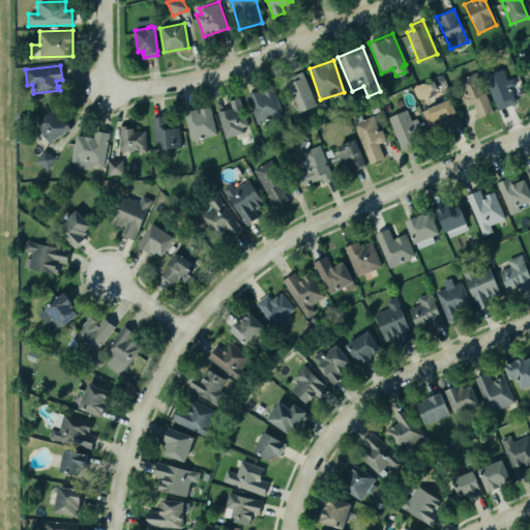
[(316,105),(302,70),(284,78),(298,112),(316,105)]
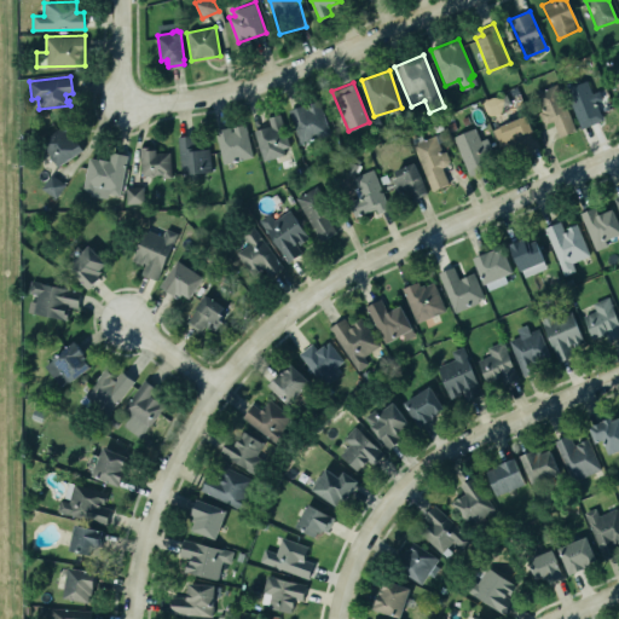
[(591,96),(597,93),(601,102),(595,104),(602,122),(580,131),(565,91),(585,82),(591,96)]
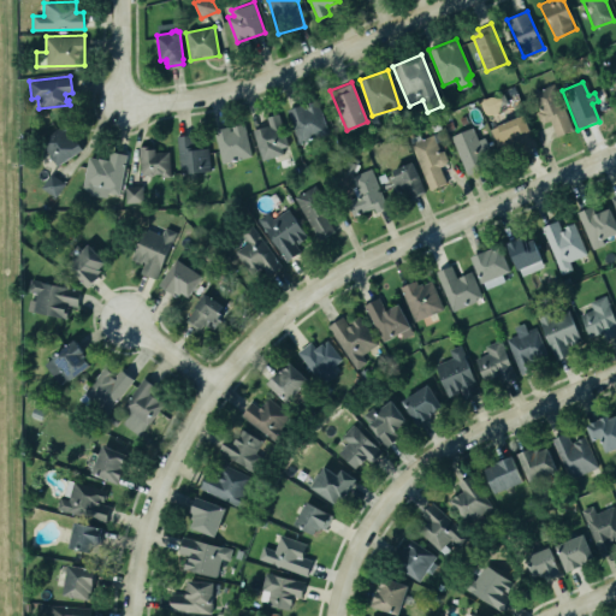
[(554,86),(573,132),(556,140),(549,123),(542,125),(537,113),(539,112),(532,94),(554,86)]
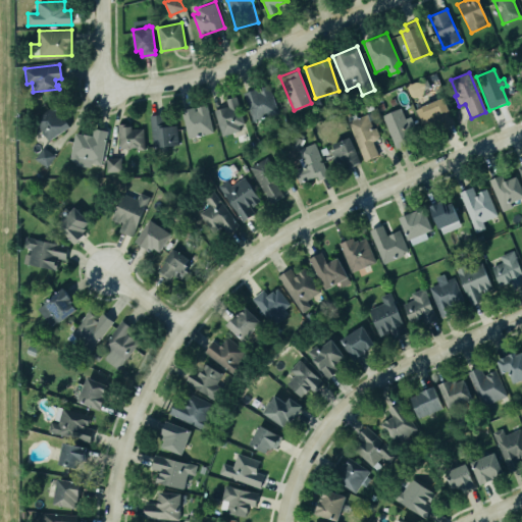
[(244,92),(253,120),(278,112),(268,84),(244,92)]
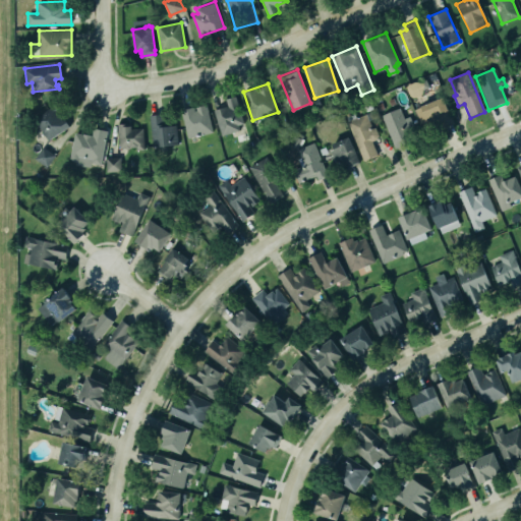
[(214,109),(227,105),(225,98),(235,95),(243,122),(238,124),(239,129),(222,134),(214,109)]
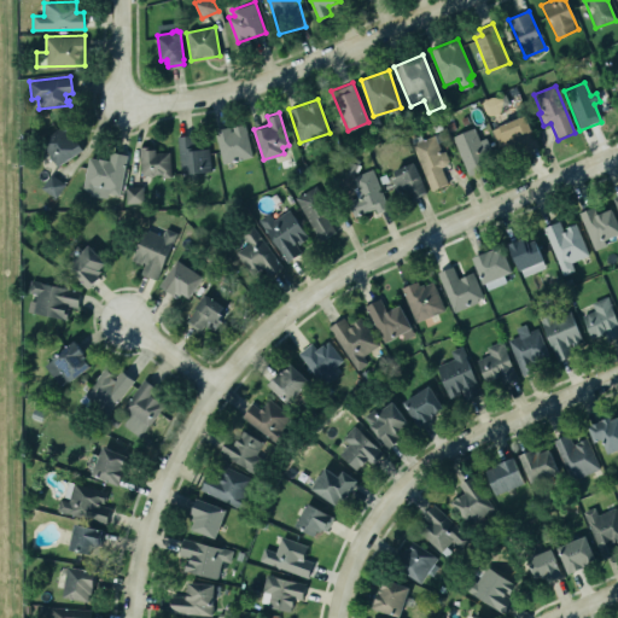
[(524,117),(538,149),(523,156),(518,144),(507,149),(499,128),(524,117)]
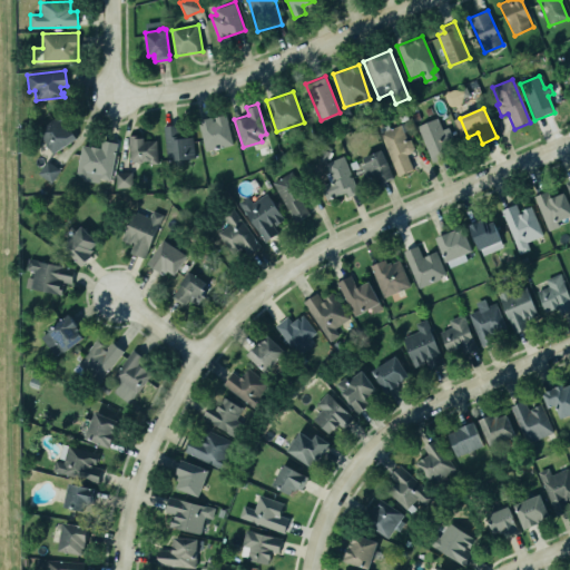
[(75,139),(60,115),(37,129),(51,154),(75,139)]
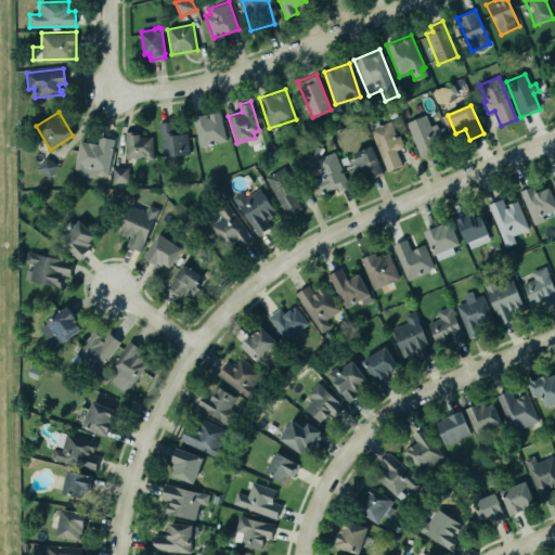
[(198,147),(226,142),(220,112),(207,114),(208,114),(193,117),(198,147)]
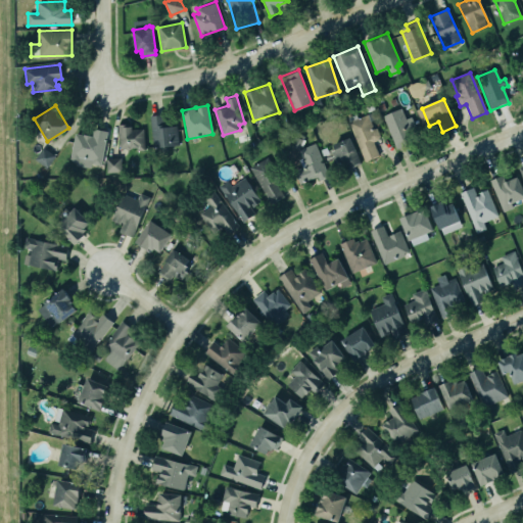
[(396,148),(415,140),(401,107),(383,114),(396,148)]
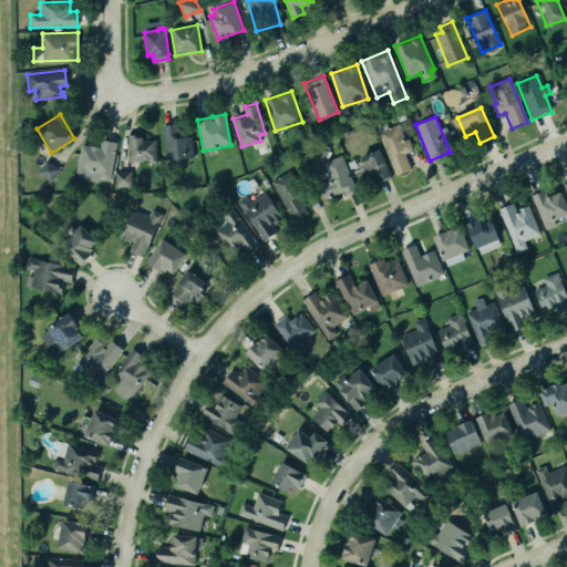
[(395,175),(411,169),(404,153),(410,151),(399,122),(378,130),(395,175)]
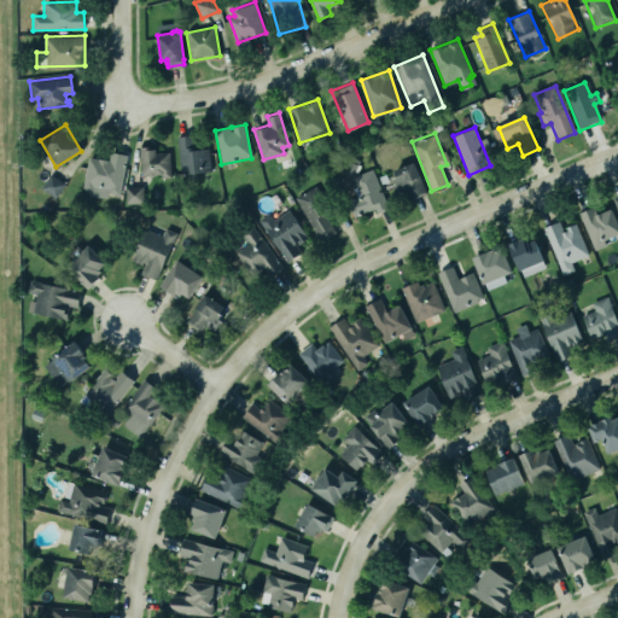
[(176,135),(181,174),(211,170),(209,149),(196,150),(194,134),(176,135)]
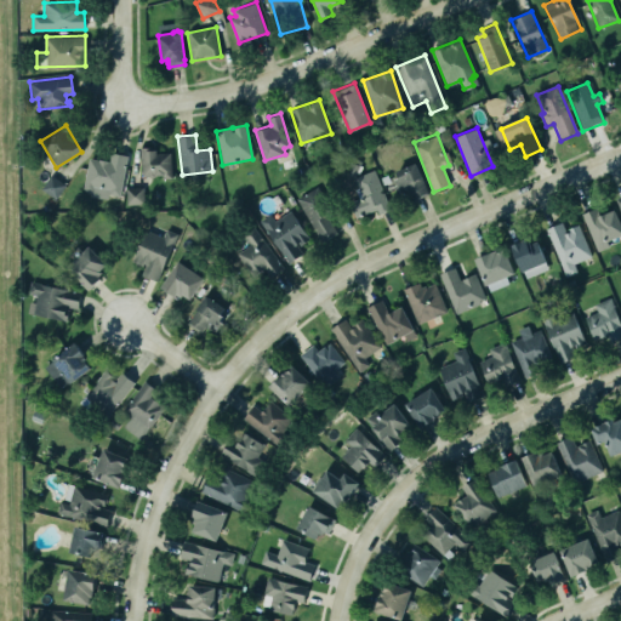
[(142,175),(148,175),(148,176),(154,176),(154,175),(161,174),(163,177),(172,177),(170,152),(157,152),(157,149),(151,149),(151,147),(140,147),(142,175)]
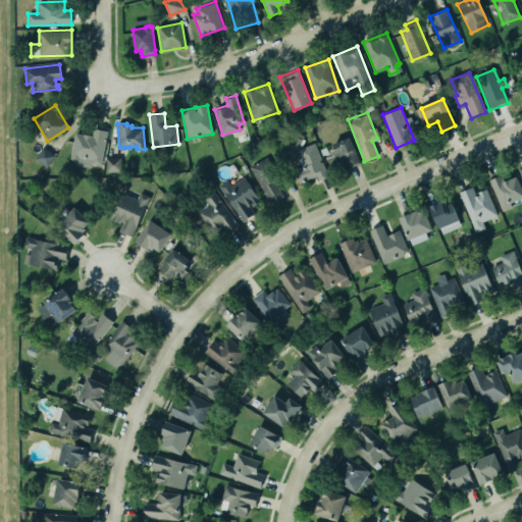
[(69,157),(74,132),(93,136),(94,127),(107,131),(100,164),(92,162),(91,167),(75,164),(76,161),(71,160),(69,157)]
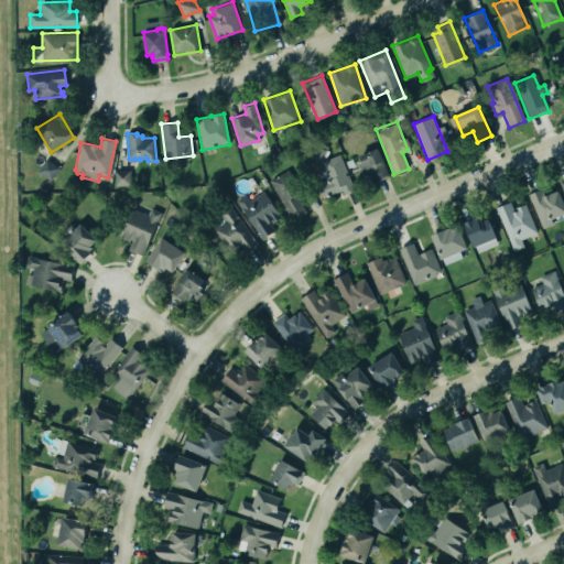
[(364,174),(368,172),(371,183),(389,176),(378,148),(356,156),(364,174)]
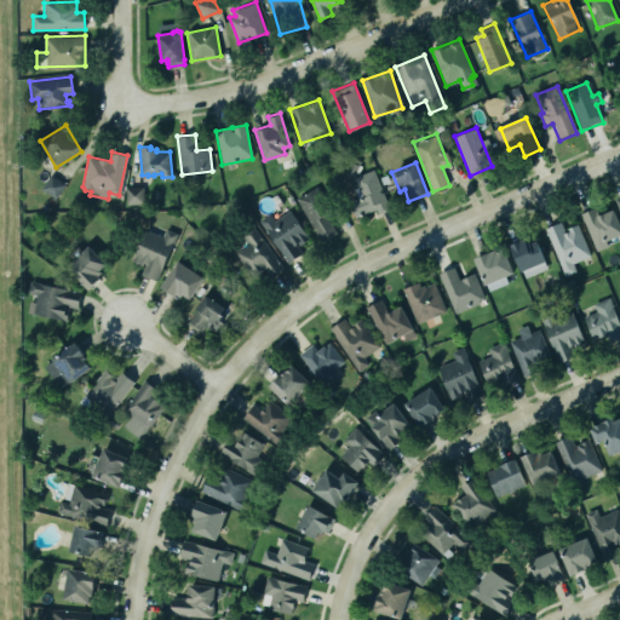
[(389,210),(374,170),(351,178),(360,199),(349,202),(355,218),(377,210),(378,214),(389,210)]
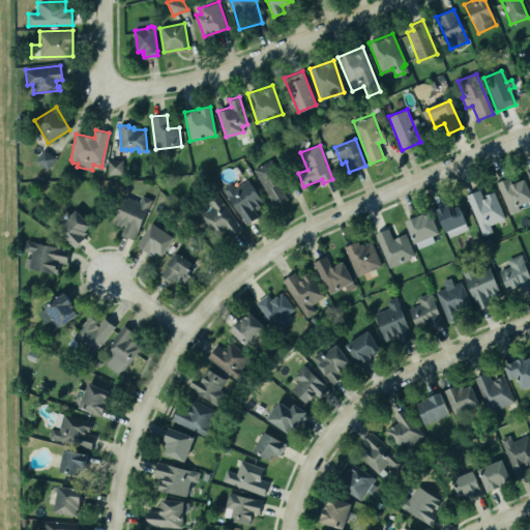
[(48,171),(56,157),(42,149),(35,163),(48,171)]
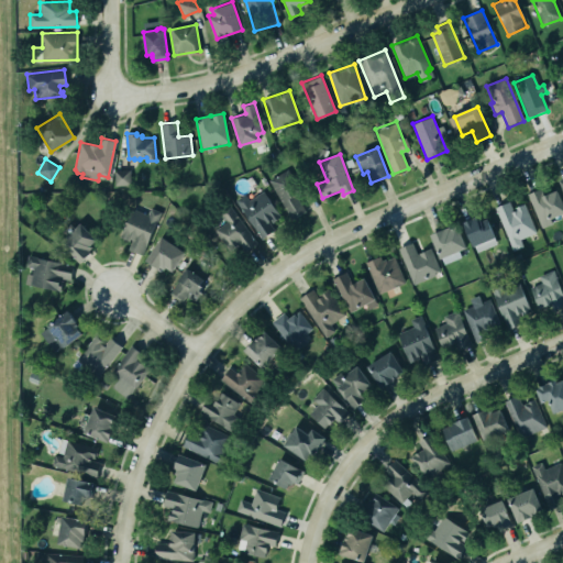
[(130,185),(130,170),(114,170),(114,186),(130,185)]
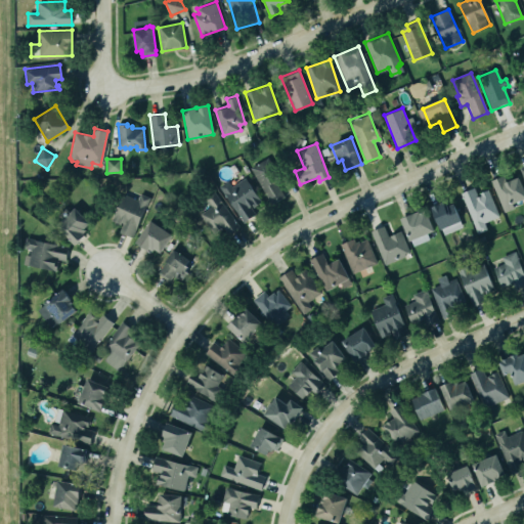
[(268,205),(284,198),(268,160),(252,166),(268,205)]
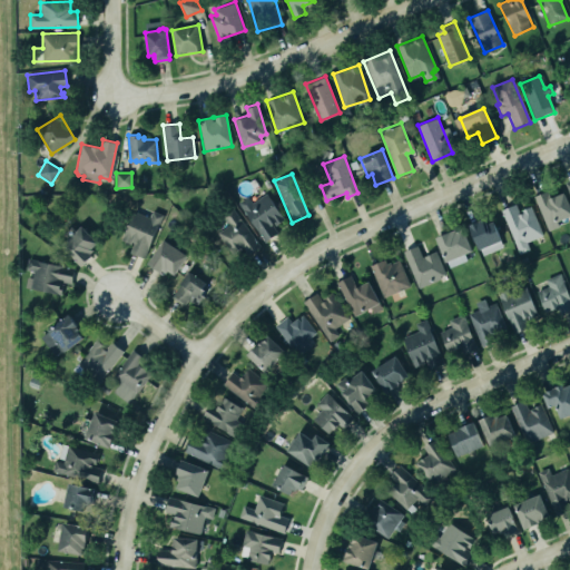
[(534,195),(541,194),(548,190),(551,198),(563,193),(569,209),(569,215),(556,222),(557,226),(549,229),(534,195)]
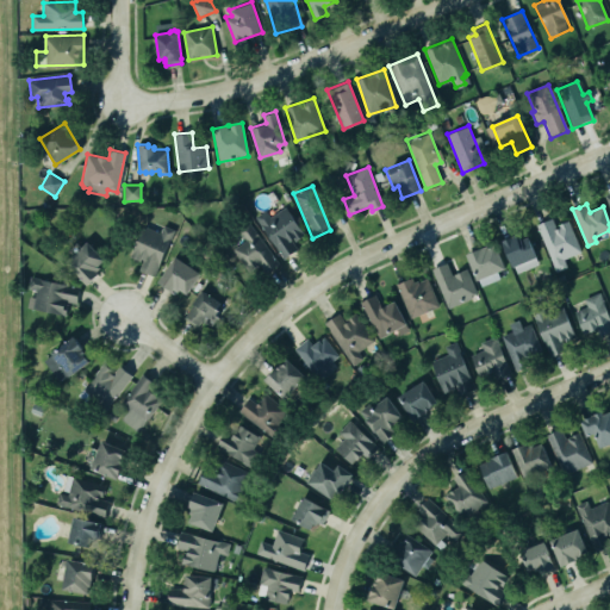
[(254,216),(284,260),(299,249),(293,240),(294,238),(296,241),(302,237),(302,230),(286,205),(269,216),(266,209),(254,216)]
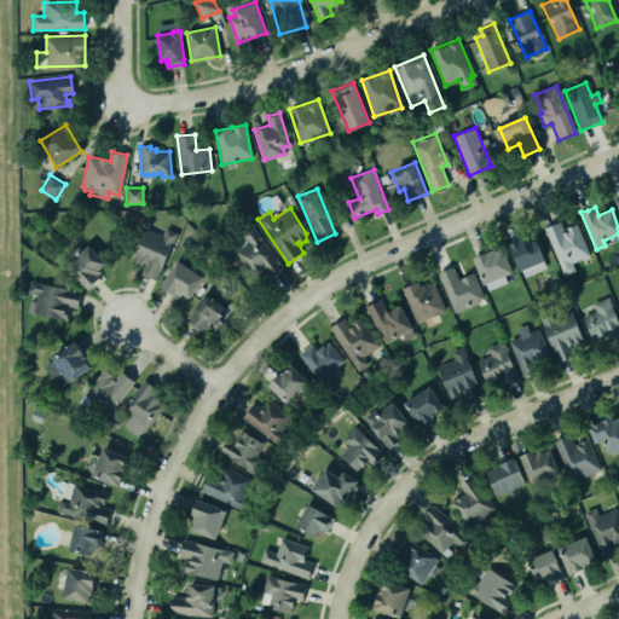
[(576,272),(572,261),(588,258),(579,225),(562,229),(561,223),(548,226),(560,276),(576,272)]
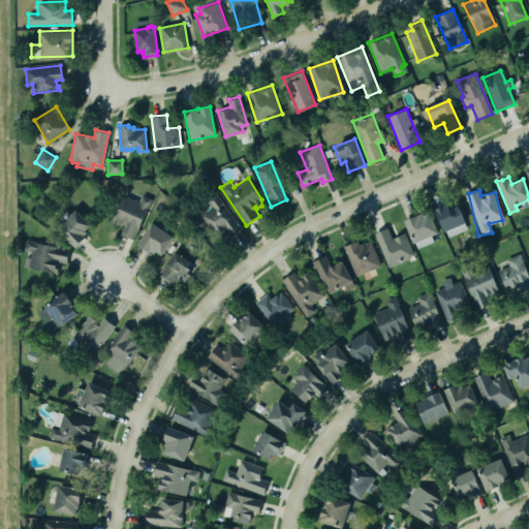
[(123,193),(113,218),(125,223),(121,232),(133,239),(151,199),(142,195),(138,200),(123,193)]
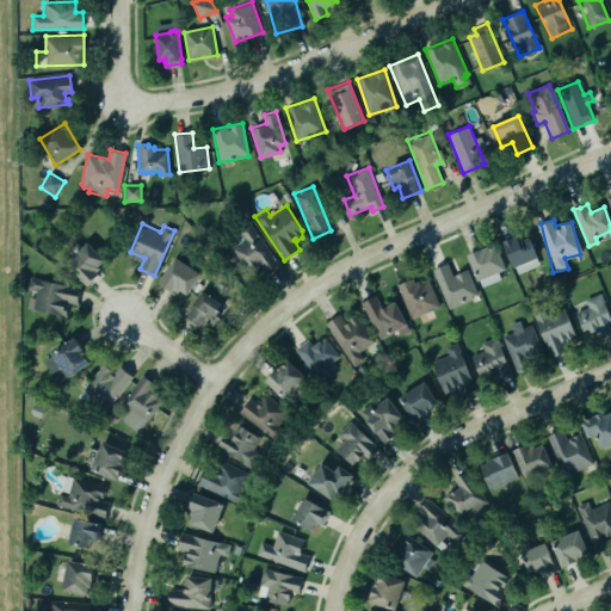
[(255,281),(279,263),(248,223),(238,230),(245,241),(233,251),(255,281)]
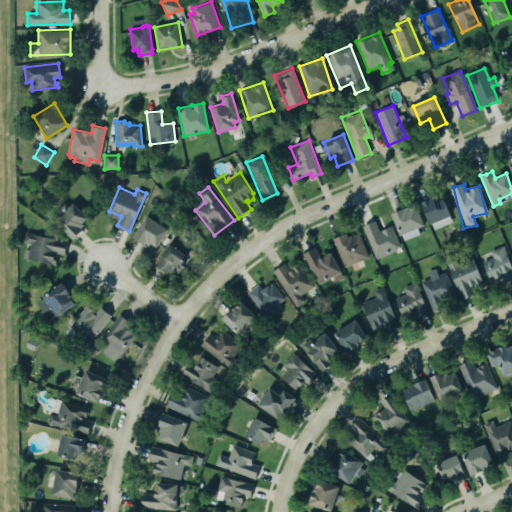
[(452,222),(444,199),(436,202),(434,197),(422,202),(432,229),(452,222)]
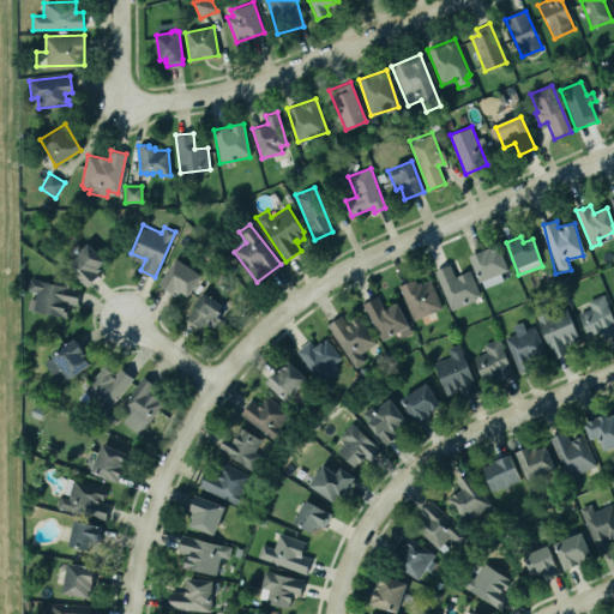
[(65,265),(88,242),(106,260),(100,268),(102,269),(98,274),(100,276),(88,288),(65,265)]
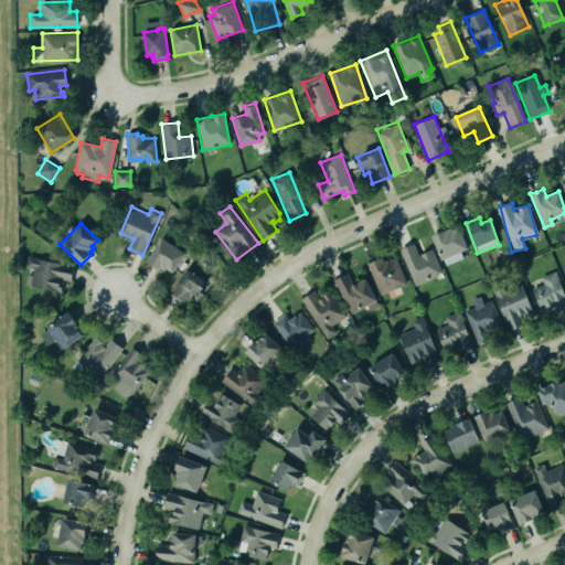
[(432,236),(444,266),(462,258),(460,252),(468,249),(458,225),(432,236)]
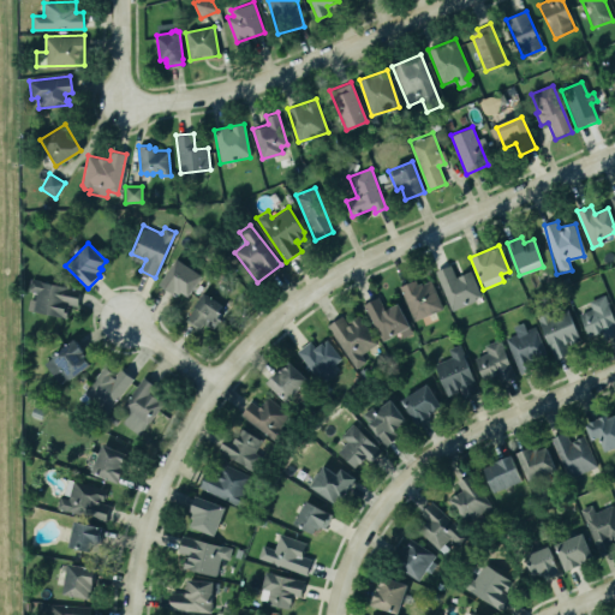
[(159,284),(173,293),(174,291),(179,294),(181,292),(189,297),(202,275),(177,258),(159,284)]
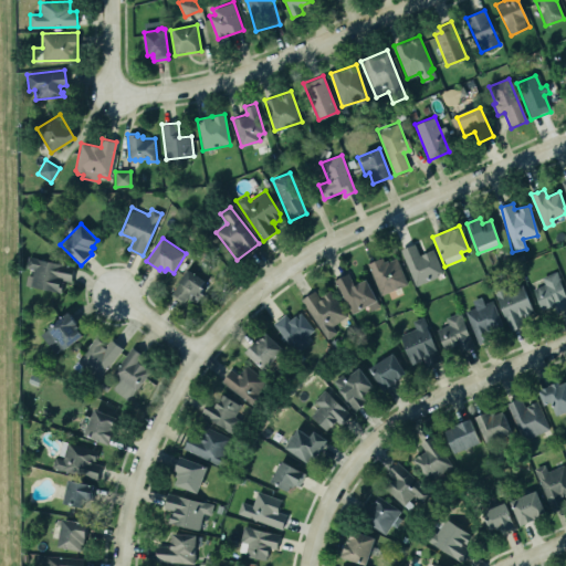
[(400,249),(415,242),(419,254),(432,249),(442,271),(437,273),(438,275),(416,284),(400,249)]
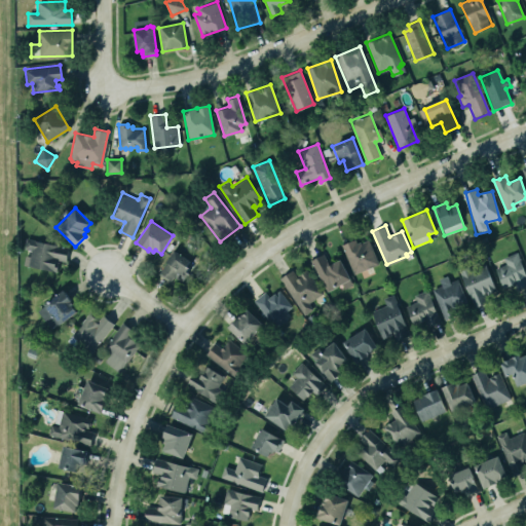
[(55,272),(59,261),(66,262),(69,248),(26,239),(24,252),(26,253),(24,266),(55,272)]
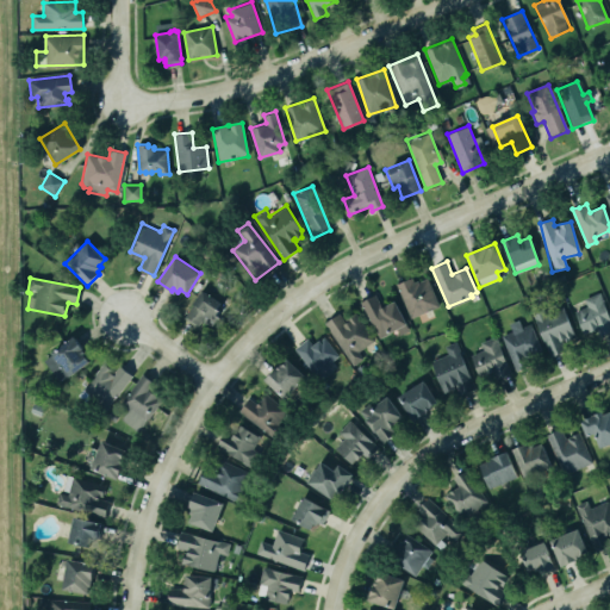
[(396,285),(410,318),(439,306),(428,278),(415,282),(412,278),(396,285)]
